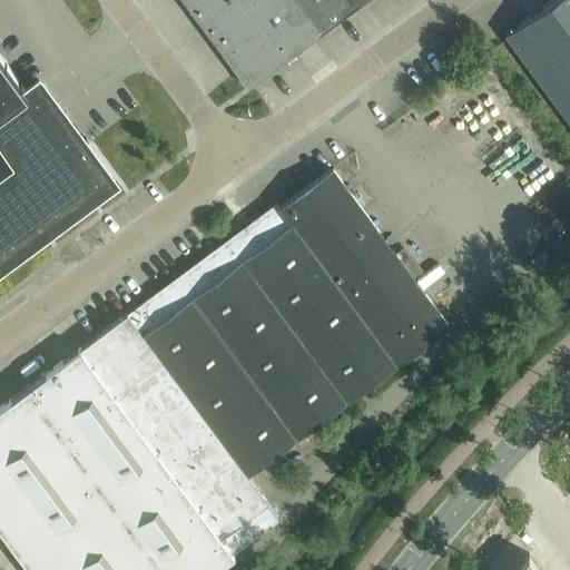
[(362,3),(360,0),(183,0),(247,87),(320,33),(320,32),(362,3)]
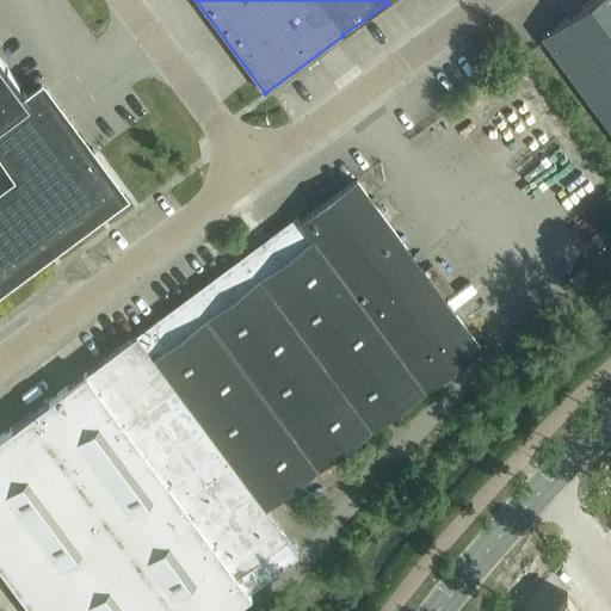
[(610,0),(591,0),(542,37),(610,129),(610,0)]
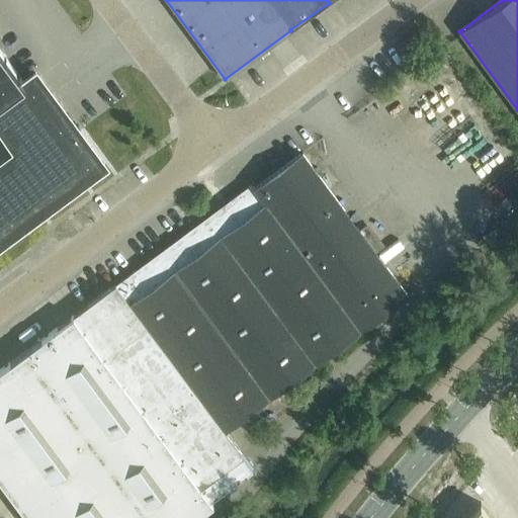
[(0,243),(103,166),(35,75),(23,84),(0,52),(0,243)]
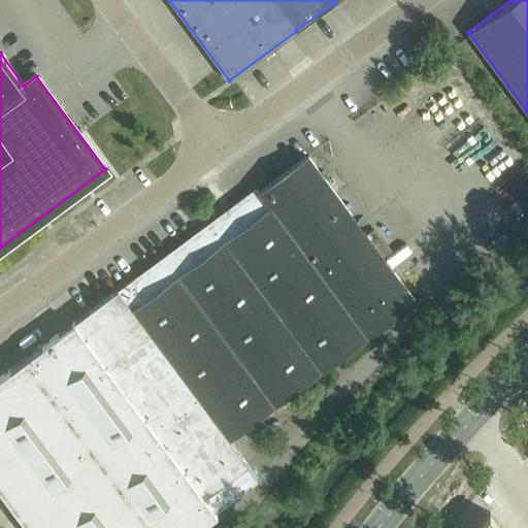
[(215,509),(258,477),(228,438),(416,300),(358,224),(308,157),(261,192),(257,186),(206,224),(0,377),(0,490),(28,527),(198,527),(218,514),(215,509)]
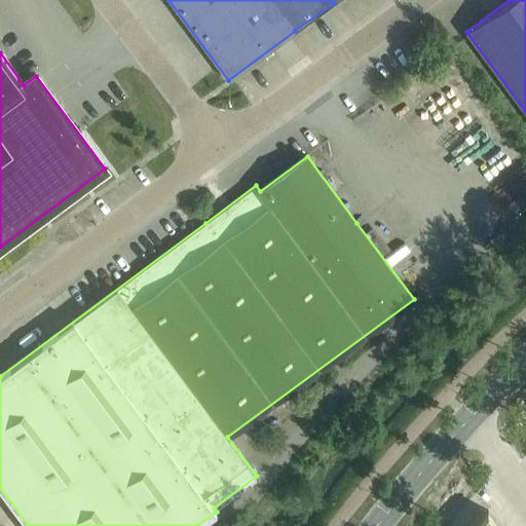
[(498,525),(488,511),(475,525),(498,525)]
